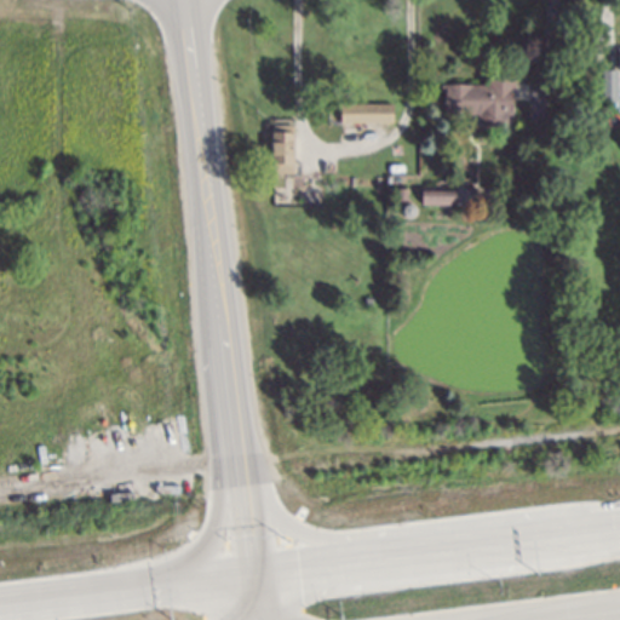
[(619,69),(604,69),(603,97),(618,97),(619,69)]
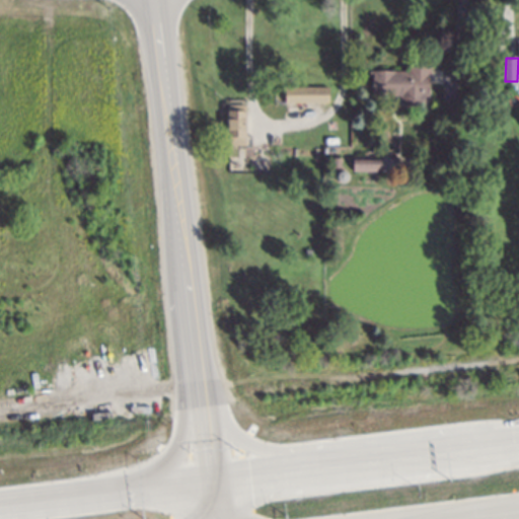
[(409,71),(374,70),(373,96),(401,97),(401,101),(429,102),(429,67),(409,66),(409,71)]
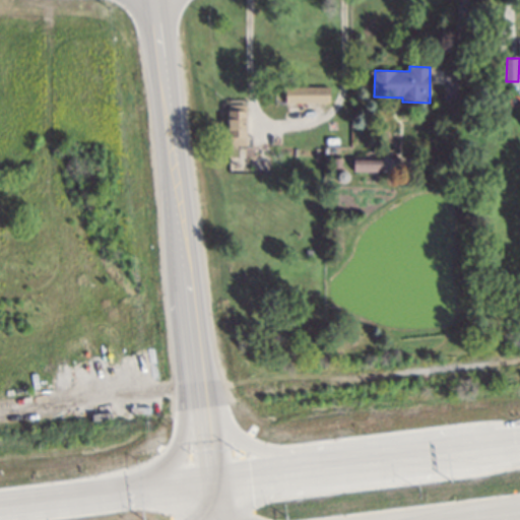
[(330,103),(330,86),(285,86),(285,103),(330,103)]
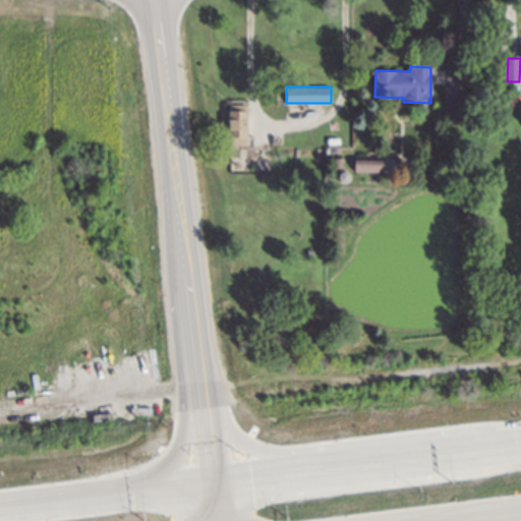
[(248,136),(247,104),(228,104),(230,147),(253,146),(252,136),(248,136)]
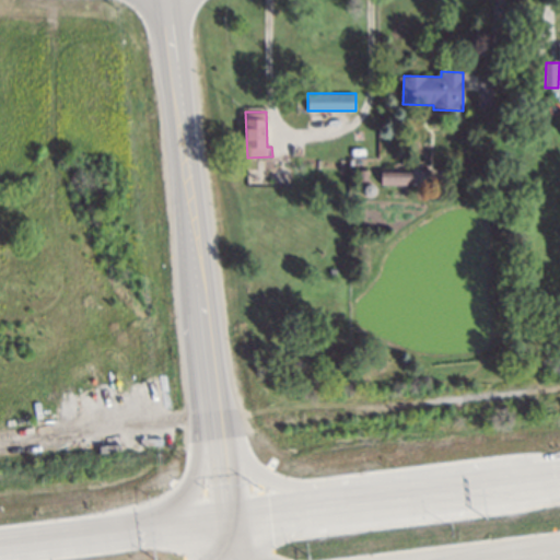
[(382,167),(382,184),(427,185),(428,168),(382,167)]
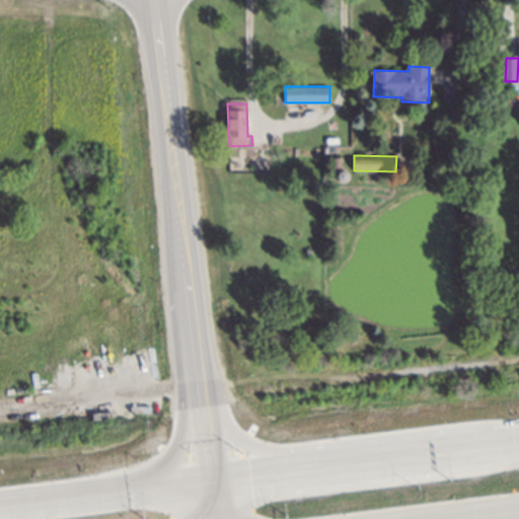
All buildings are outlined.
